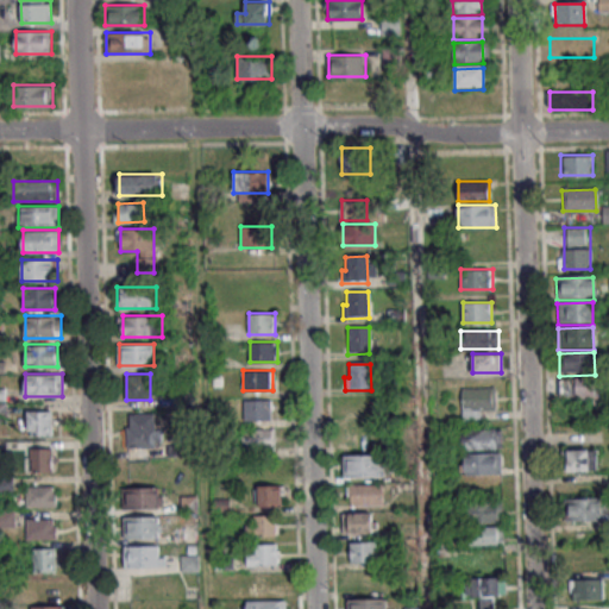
[(608,378),(560,378),(560,402),(608,402),(608,378)]
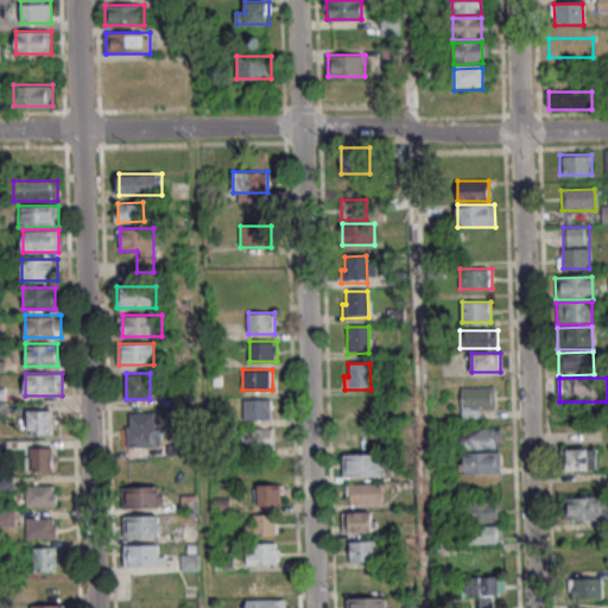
[(460,388),(493,387),(493,410),(460,411),(460,388)]
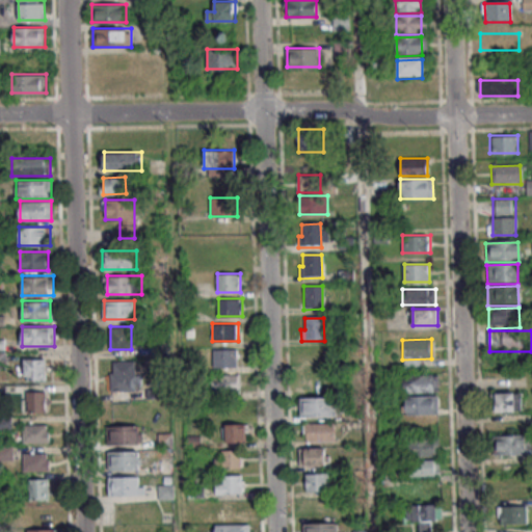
[(238,349),(213,349),(213,367),(238,367),(238,349)]
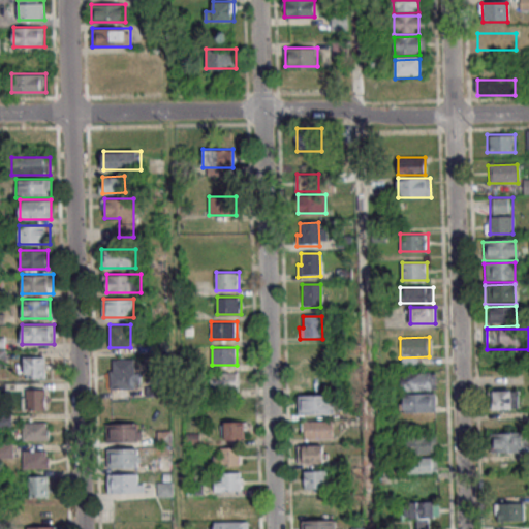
[(27,377),(45,377),(45,356),(27,356),(27,377)]
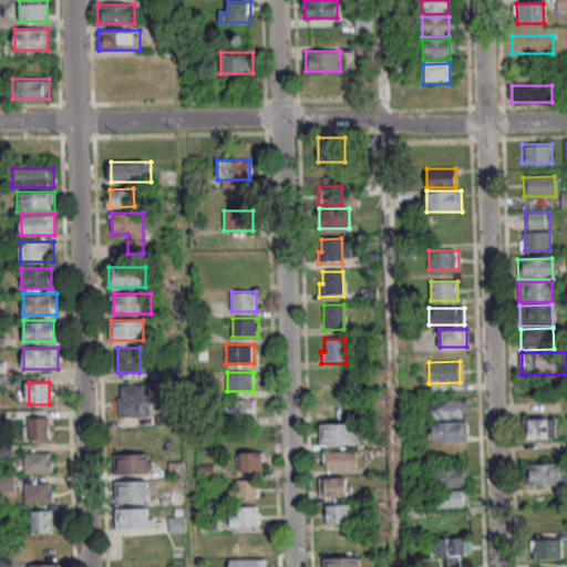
[(119,384),(119,416),(147,416),(147,384),(119,384)]
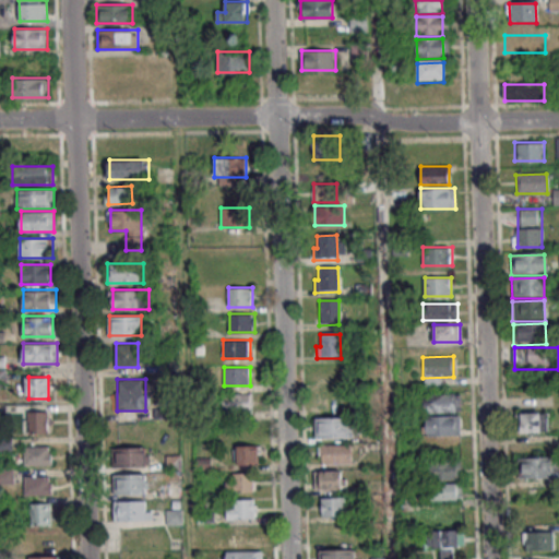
[(222,412),(251,412),(251,393),(222,393),(222,412)]
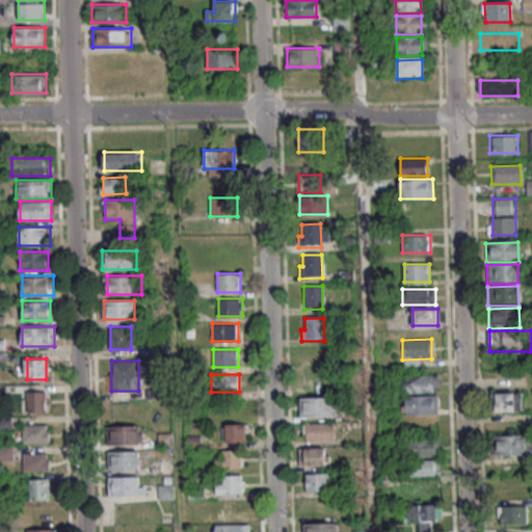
[(404,375),(404,393),(437,393),(437,375),(404,375)]
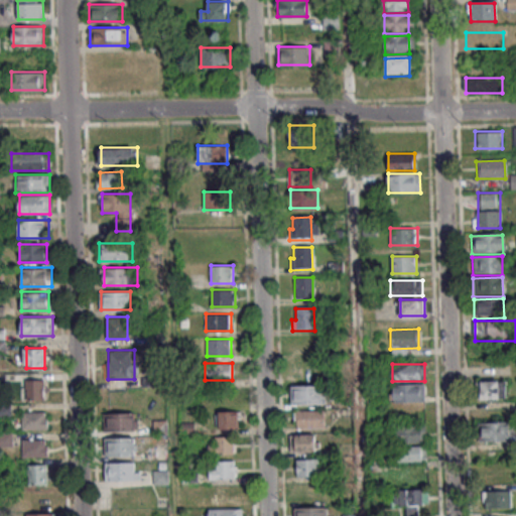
[(45,399),(45,379),(26,379),(26,399),(45,399)]
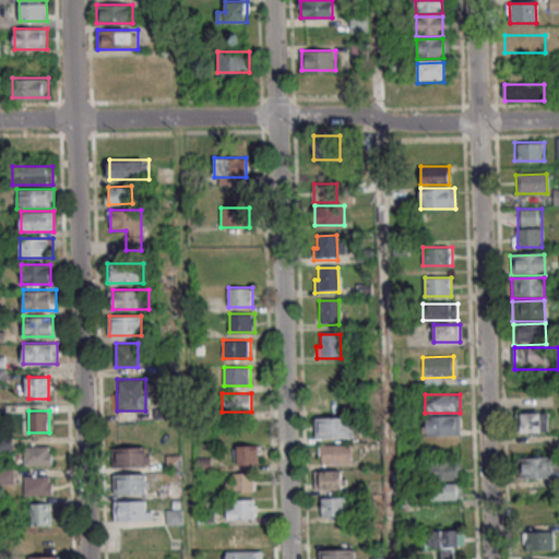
[(548,431),(548,413),(521,413),(521,431),(548,431)]
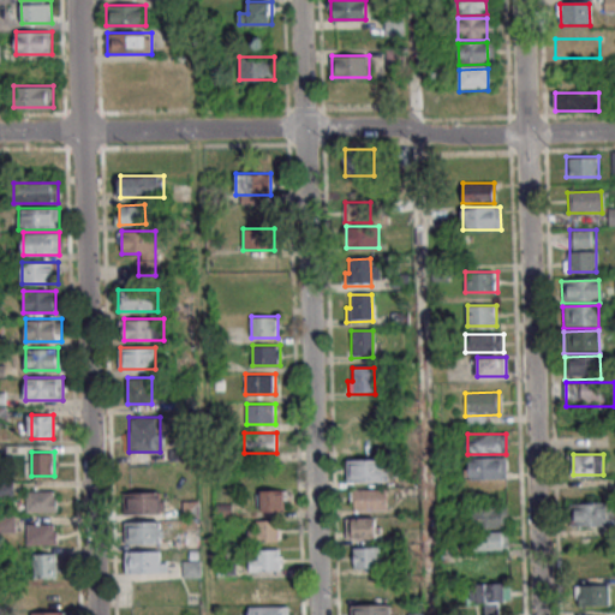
[(507,478),(507,458),(466,458),(466,478),(507,478)]
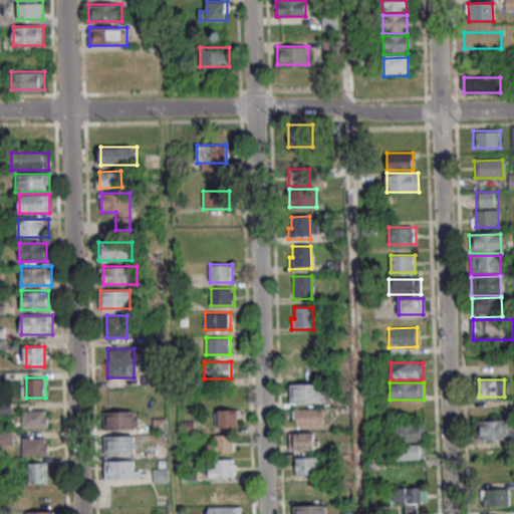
[(290,383),(290,403),(324,403),(324,383),(290,383)]
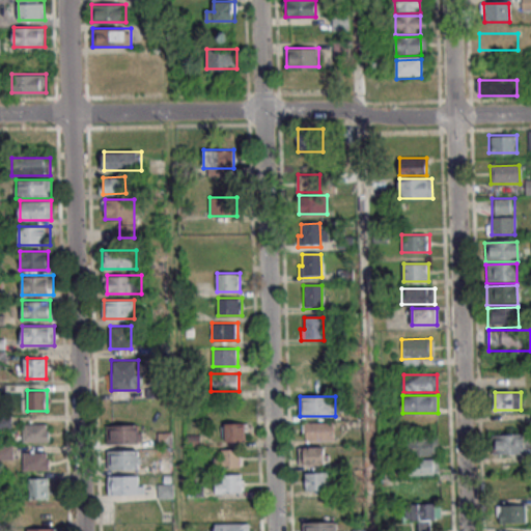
[(49,423),(23,423),(23,441),(49,441),(49,423)]
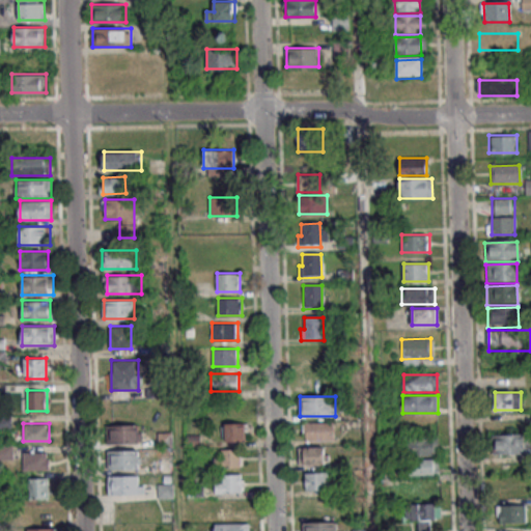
[(245,423),(225,423),(225,441),(245,441),(245,423)]
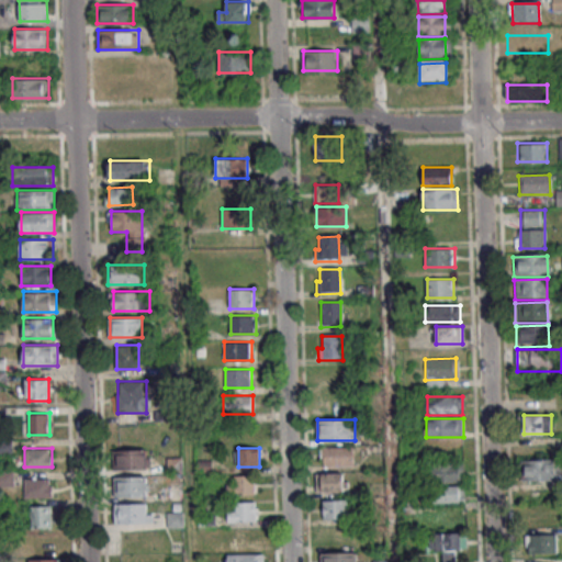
[(322,449),(352,448),(352,468),(322,469),(322,449)]
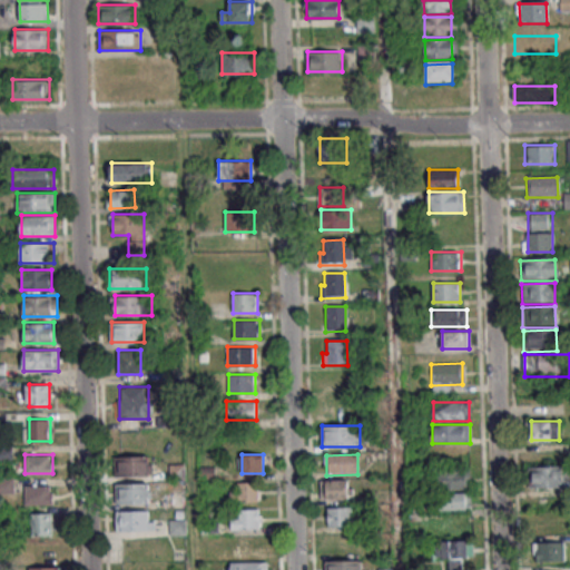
[(121,475),(151,475),(151,457),(121,457),(121,475)]
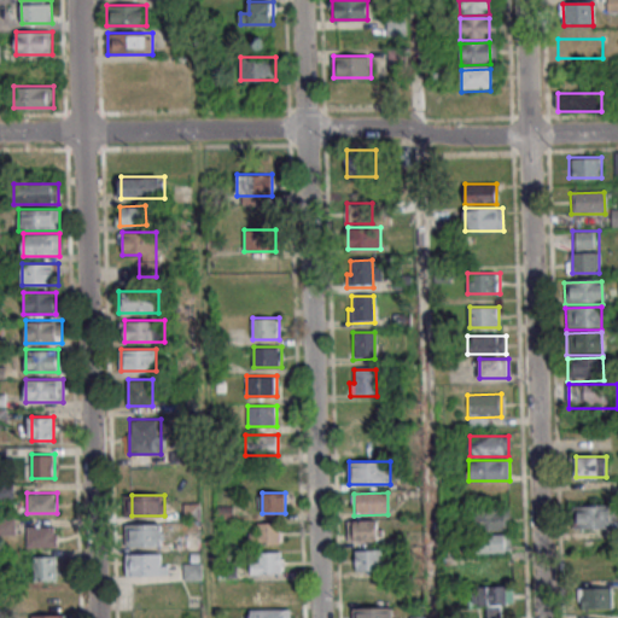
[(572,528),(617,528),(617,505),(572,505),(572,528)]
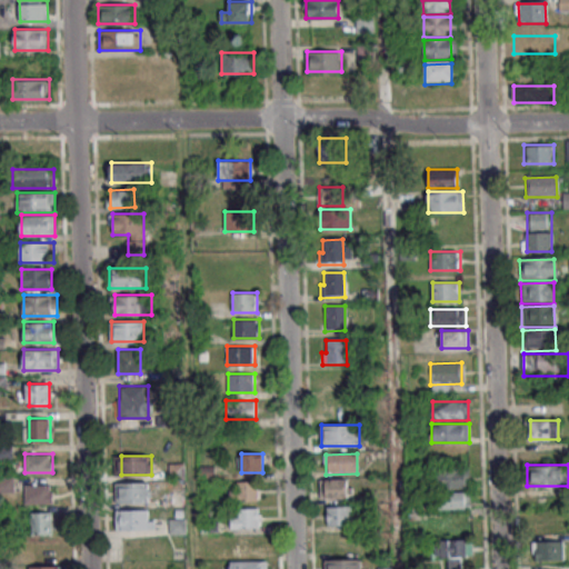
[(469,487),(469,469),(437,469),(437,487),(469,487)]
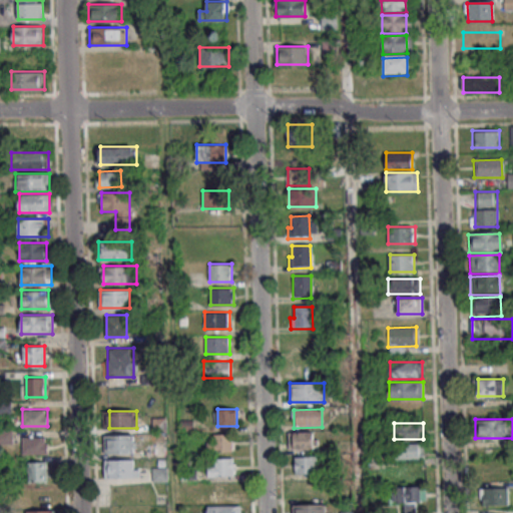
[(233,434),(210,434),(210,451),(233,451),(233,434)]
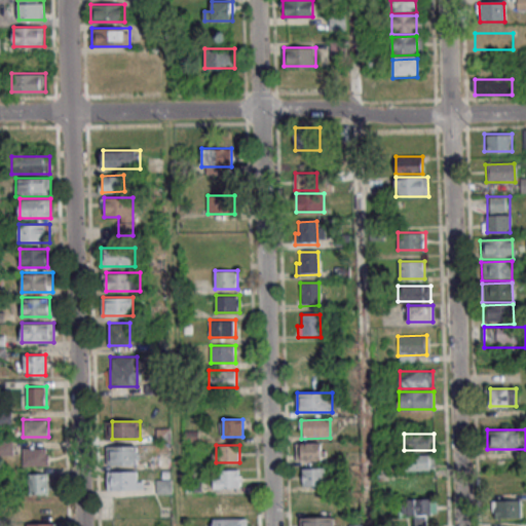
[(295,445),(321,445),(321,463),(295,463),(295,445)]
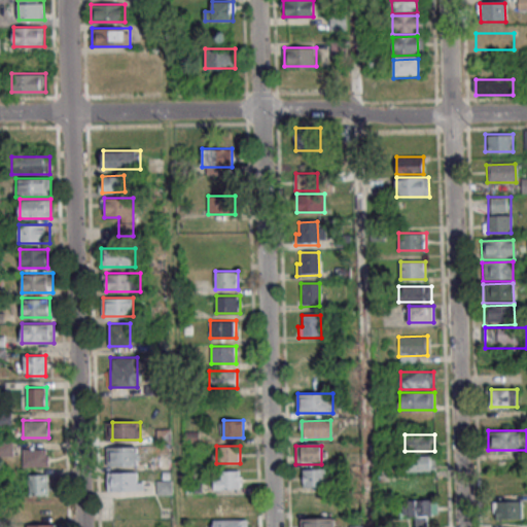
[(110,447),(110,465),(139,465),(139,447),(110,447)]
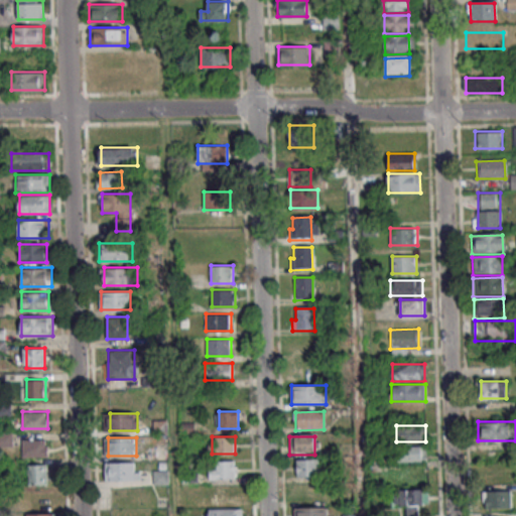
[(47,438),(22,438),(22,457),(47,457),(47,438)]
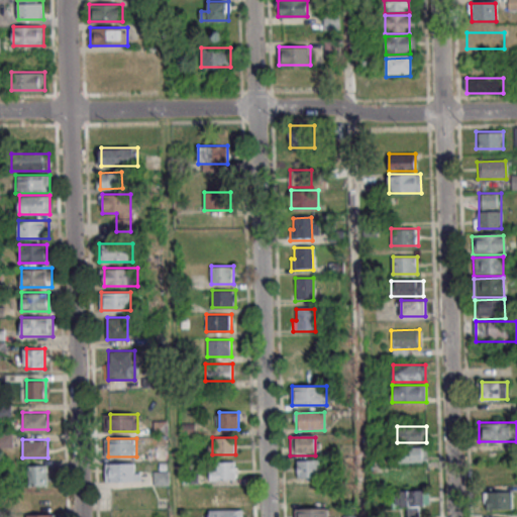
[(428,462),(428,446),(397,447),(397,462),(428,462)]
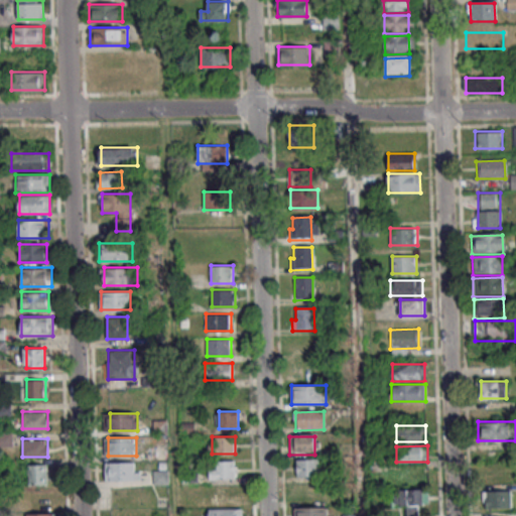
[(319,476),(319,459),(297,459),(297,476),(319,476)]
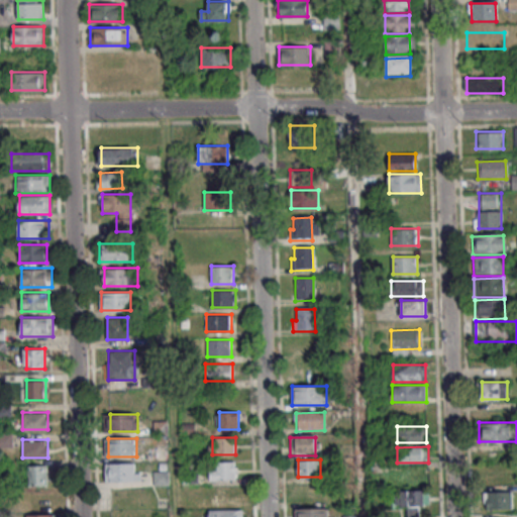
[(210,479),(236,479),(236,462),(210,462),(210,479)]
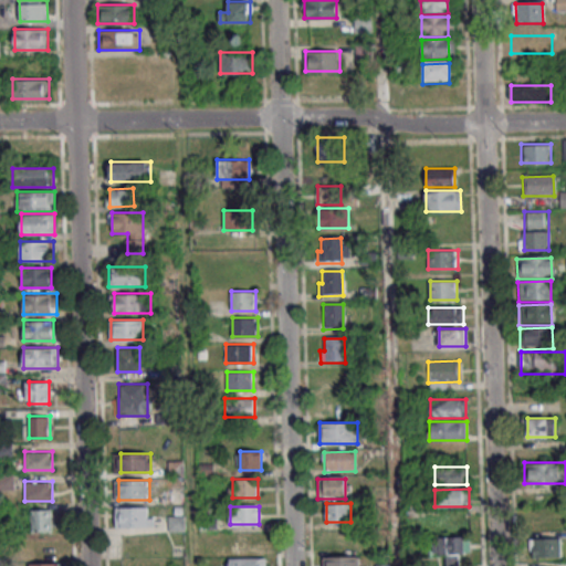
[(148,507),(115,507),(115,527),(148,527),(148,507)]
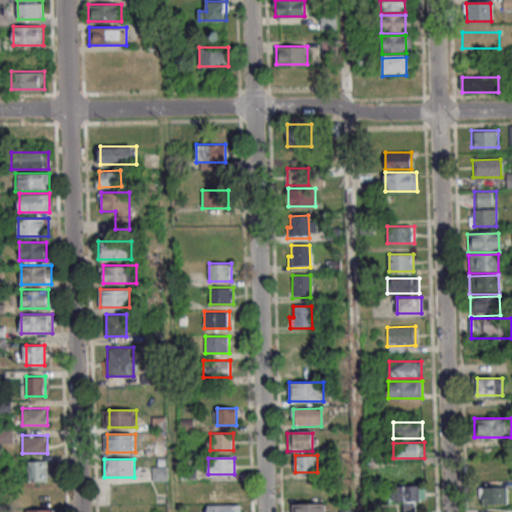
[(153,465),(153,481),(167,481),(167,459),(159,459),(159,465),(153,465)]
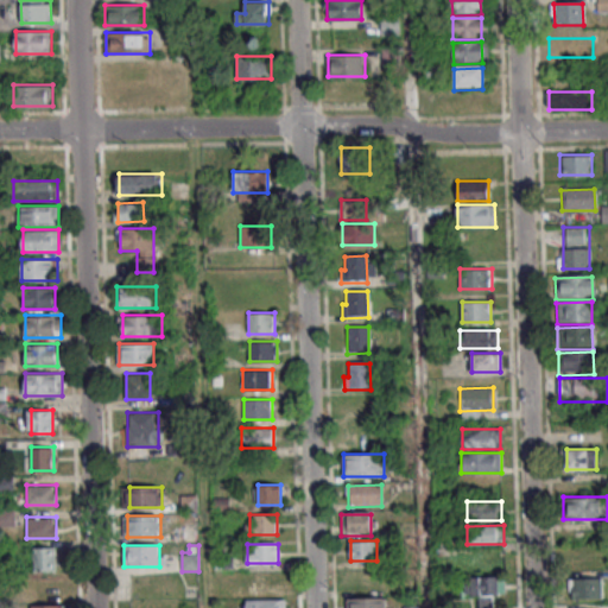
[(58,570),(58,546),(35,546),(35,570),(58,570)]
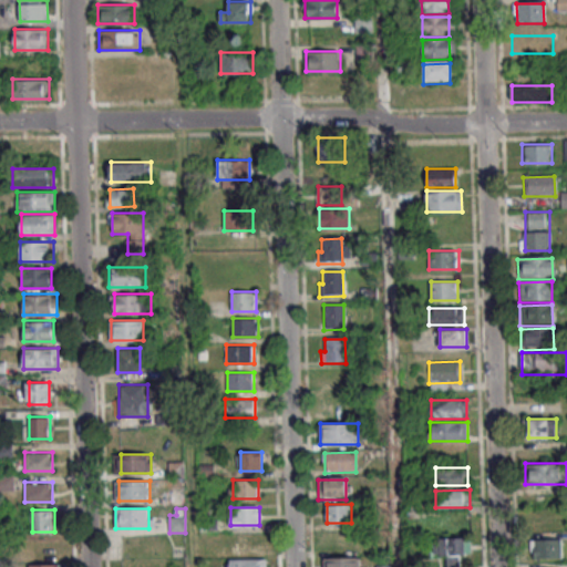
[(532,529),(553,529),(553,511),(532,511),(532,529)]
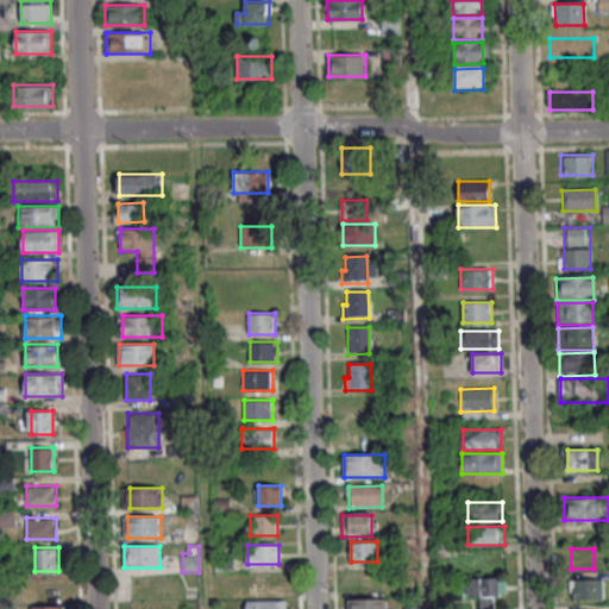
[(287,571),(248,571),(248,592),(287,592),(287,571)]
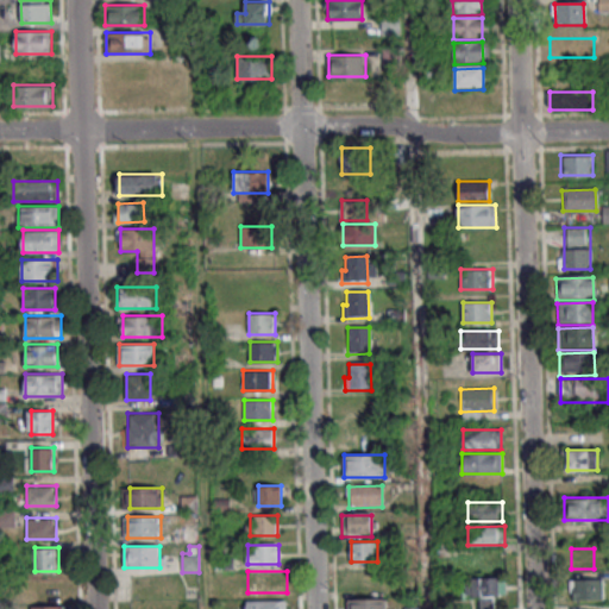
[(68,576),(35,576),(35,598),(68,598),(68,576)]
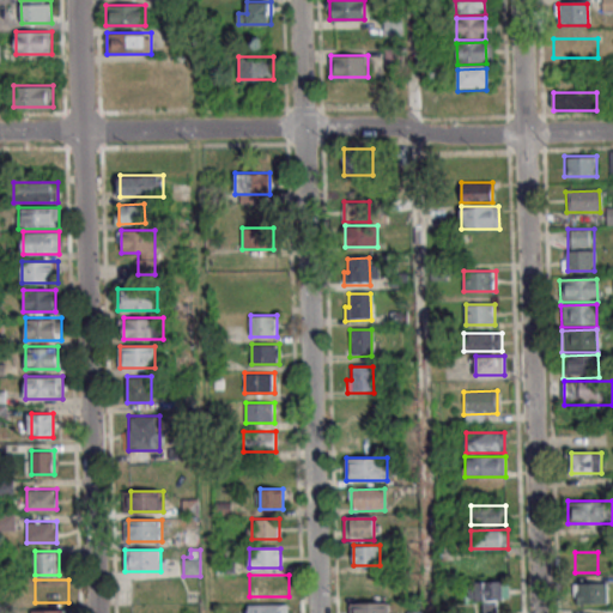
[(468,602),(483,602),(483,612),(496,612),(496,601),(509,601),(509,581),(468,581),(468,602)]
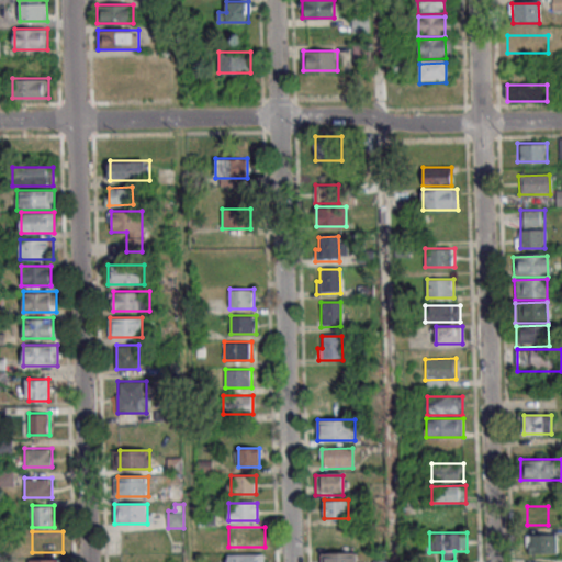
[(557,534),(529,534),(529,553),(557,553),(557,534)]
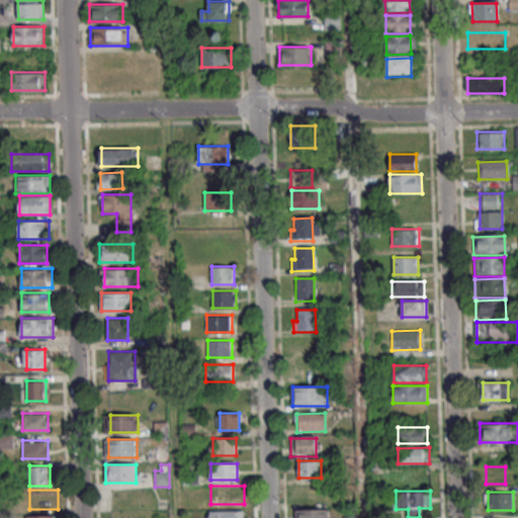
[(296,509),(295,517),(328,517),(329,509),(296,509)]
